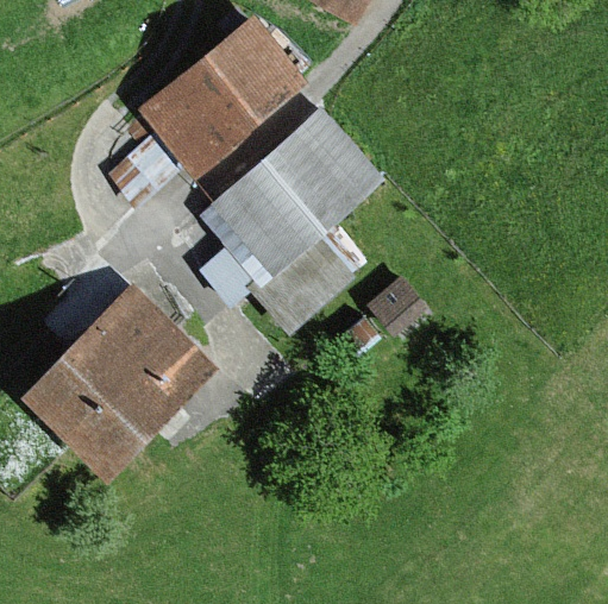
[(300,0),(350,29),(367,0),(300,0)]
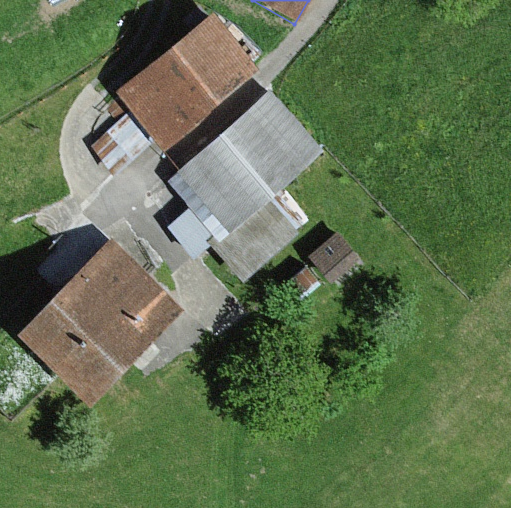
[(213,15),(116,90),(162,150),(259,75),(213,15)]
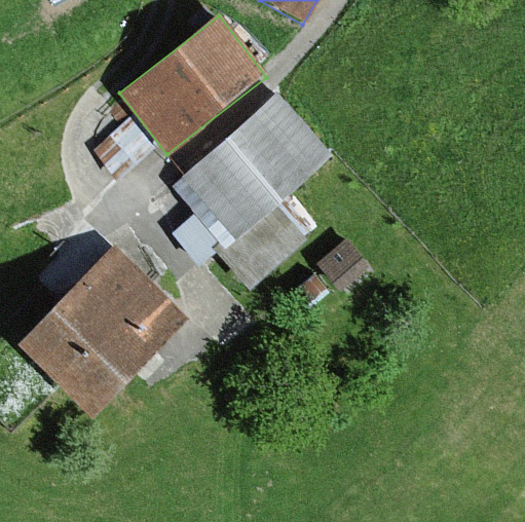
[(276,89),(166,185),(256,287),(308,241),(304,236),(311,230),(285,200),(335,156),(276,89)]
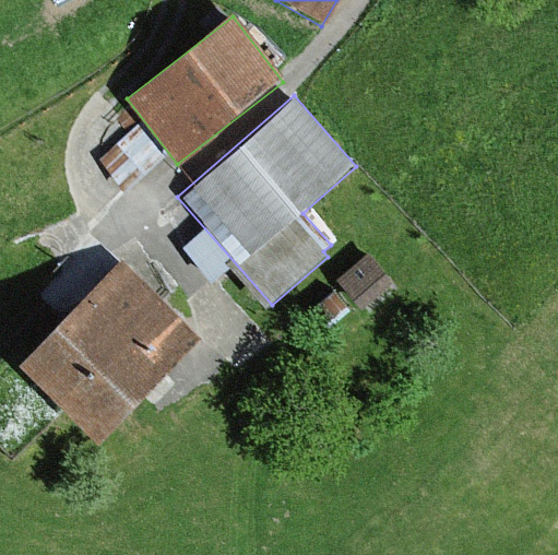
[(394,283),(368,250),(333,279),(359,311),(394,283)]
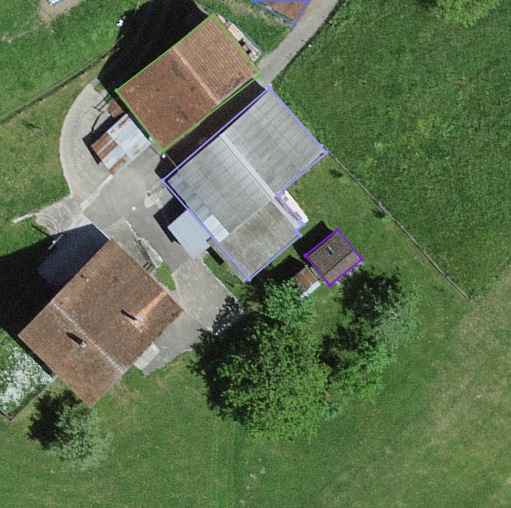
[(110,239),(12,338),(85,409),(183,310),(110,239)]
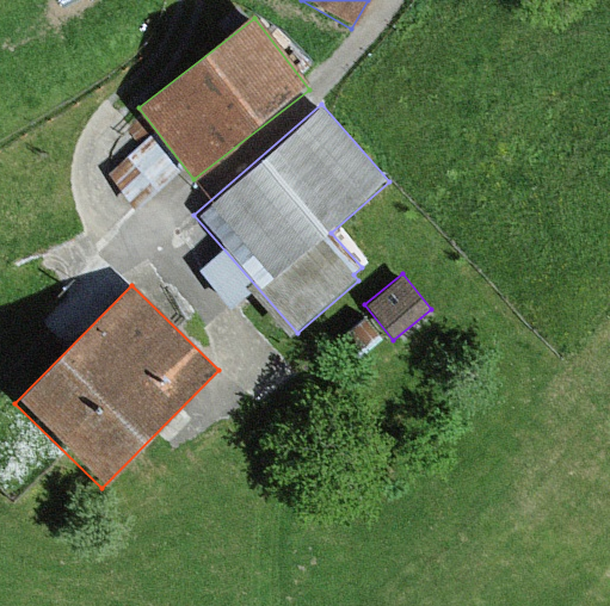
All buildings are outlined.
